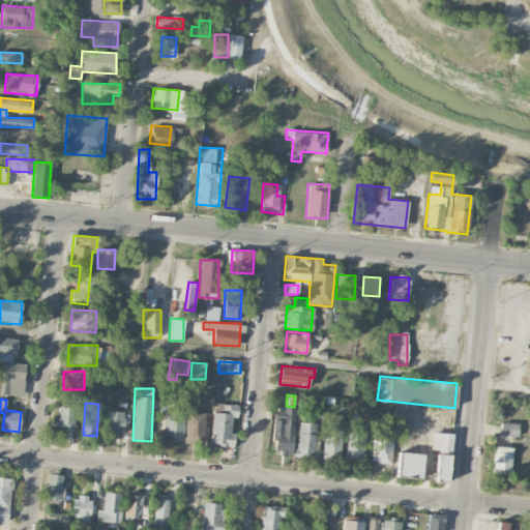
[(238,418),(238,405),(212,404),(210,445),(232,446),(233,417),(238,418)]
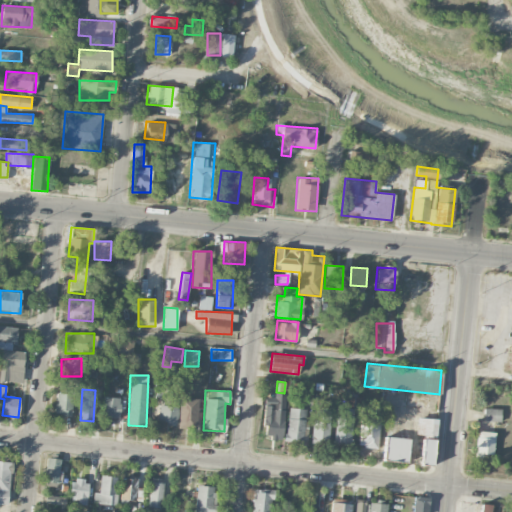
[(179,393),(171,392),(171,406),(179,407),(179,393)]
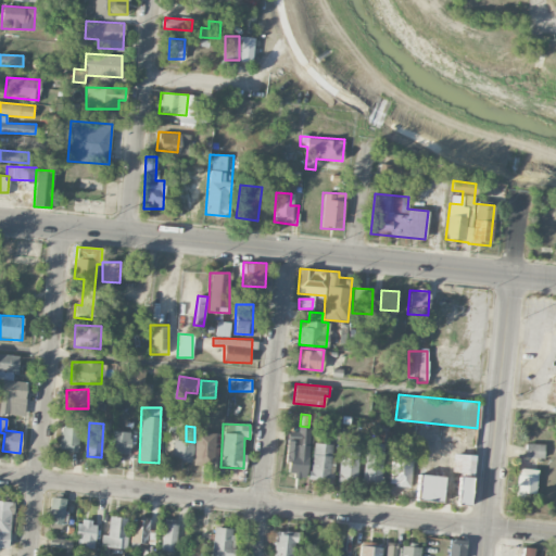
[(77,452),(78,427),(61,427),(60,451),(77,452)]
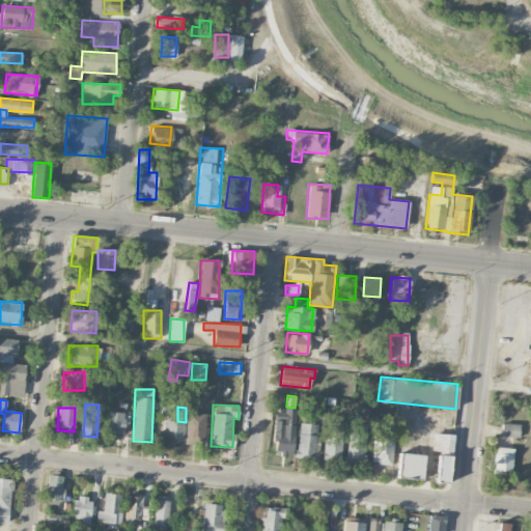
[(295,410),(285,409),(285,413),(275,412),(272,441),(276,442),(275,454),(291,455),(295,410)]
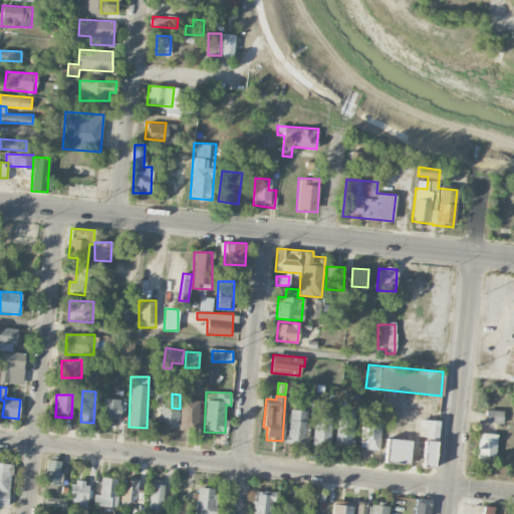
[(120,399),(103,399),(102,419),(119,420),(120,399)]
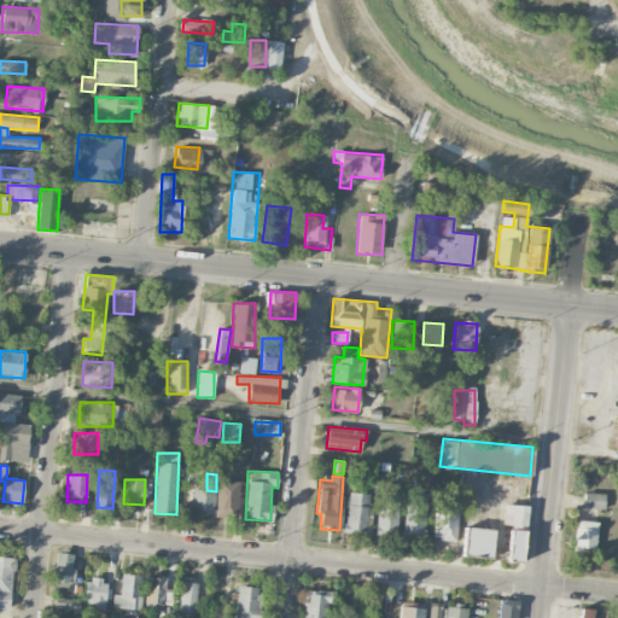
[(240,482),(219,479),(215,516),(237,518),(240,482)]
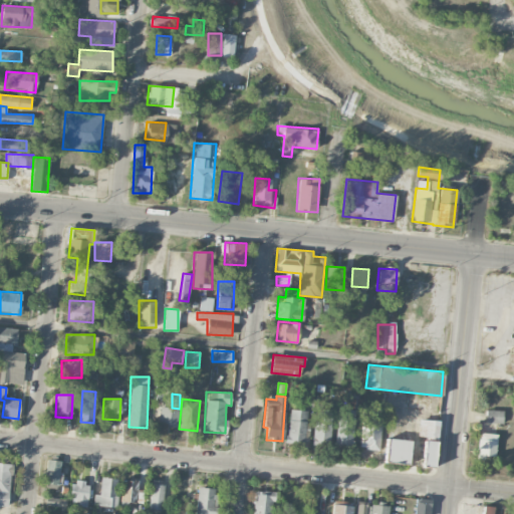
[(156,407),(154,423),(177,426),(179,410),(156,407)]
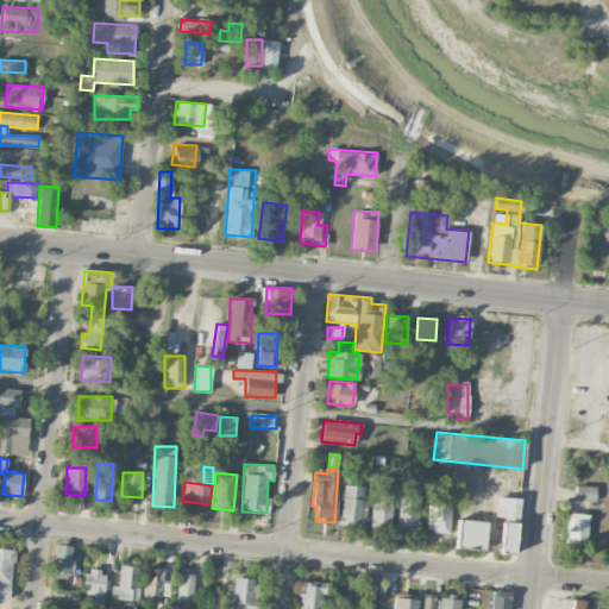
[(344,484),(363,487),(359,526),(340,523),(344,484)]
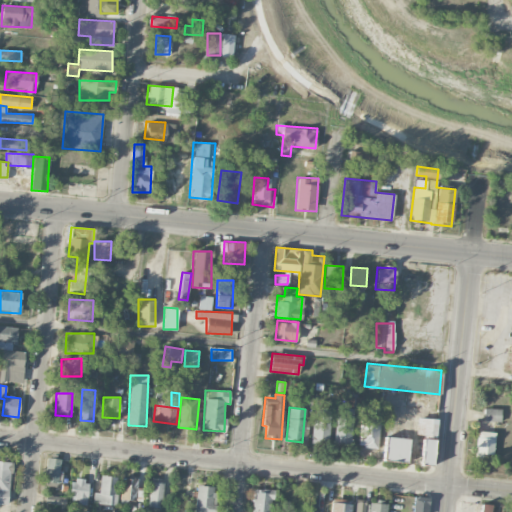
[(353,408),(343,407),(342,414),(336,413),(333,445),(349,447),(353,408)]
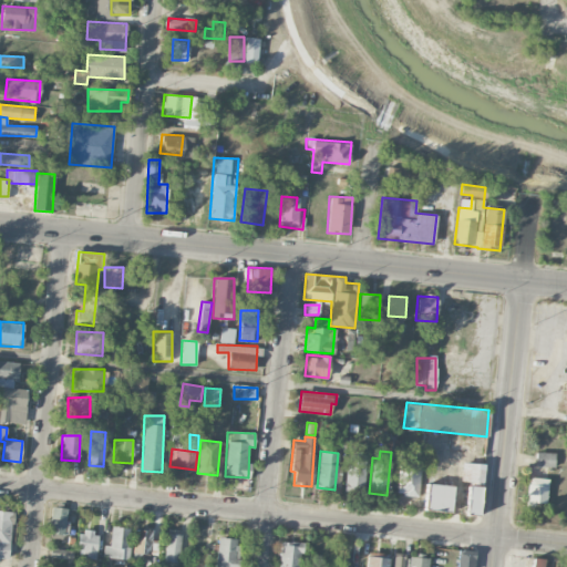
[(535,466),(554,466),(554,452),(535,452),(535,466)]
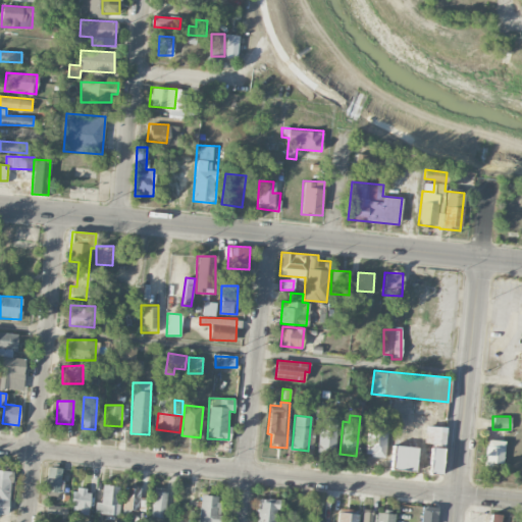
[(319,417),(336,419),(333,455),(316,453),(319,417)]
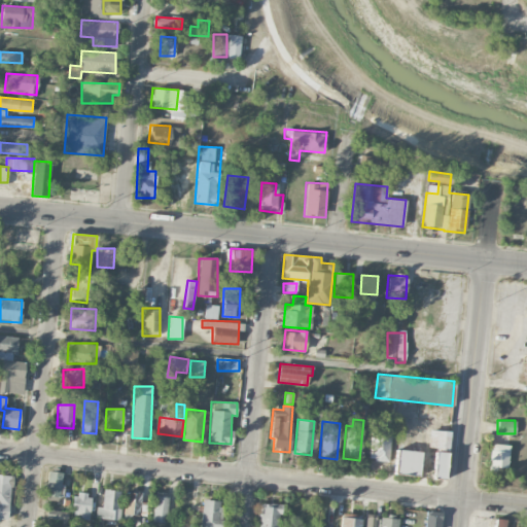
[(388,462),(391,424),(372,422),(367,460),(388,462)]
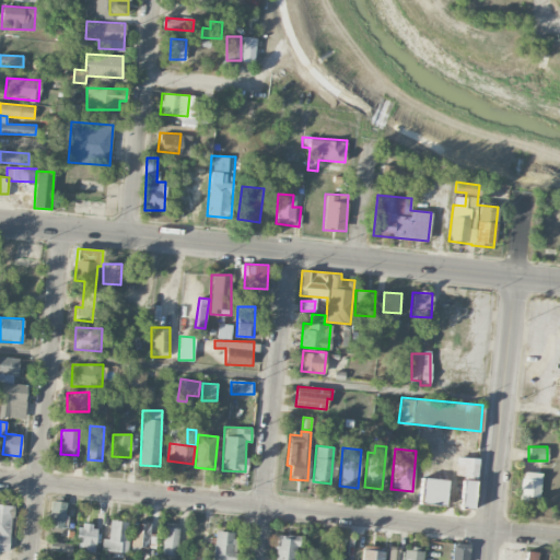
[(456,456),(454,475),(476,477),(477,458),(456,456)]
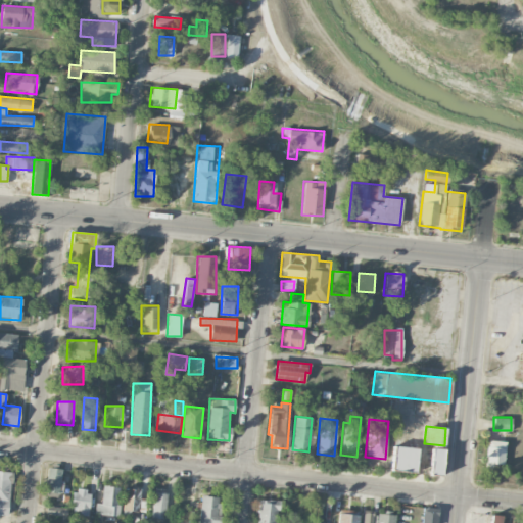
[(505,441),(487,439),(485,468),(503,469),(505,441)]
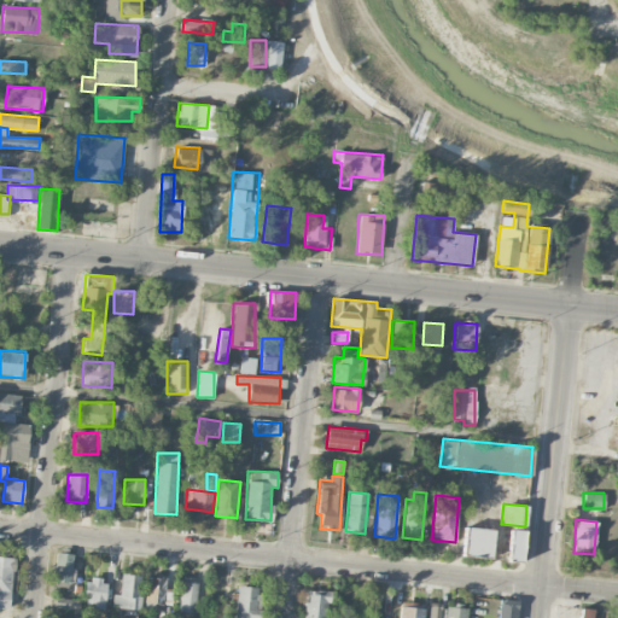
[(465,526),(493,530),(489,558),(461,555),(465,526)]
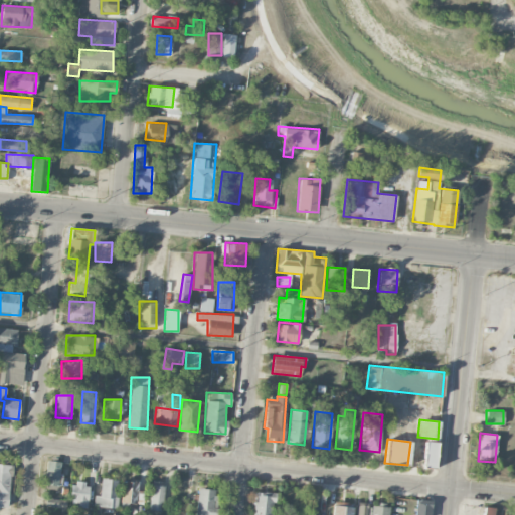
[(434,469),(437,443),(425,441),(422,467),(434,469)]
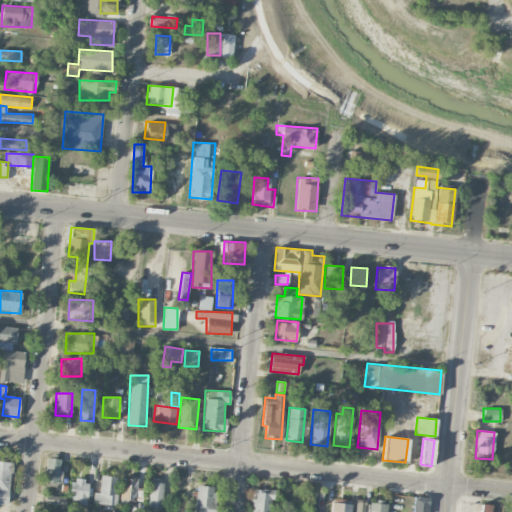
[(60,458),(46,458),(45,481),(59,482),(60,458)]
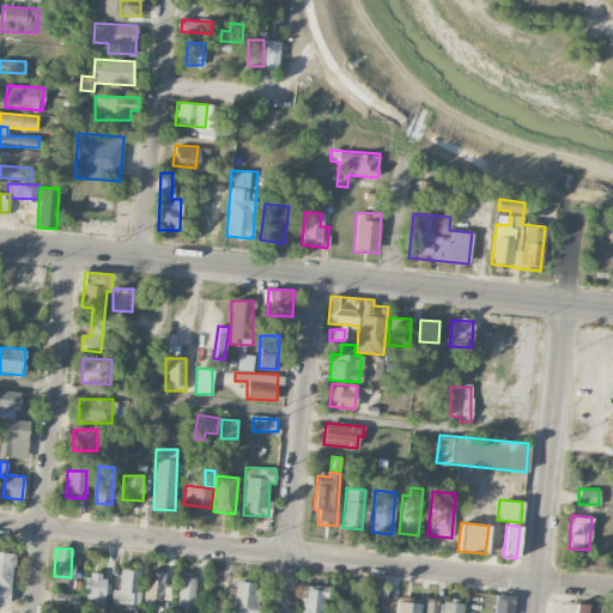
[(0,602),(12,604),(13,552),(0,551),(0,602)]
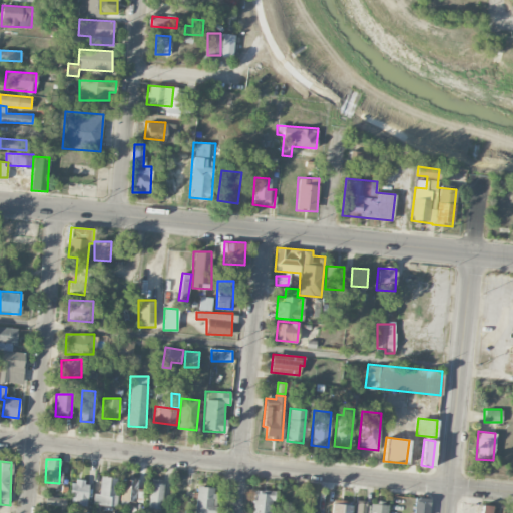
[(118,478),(101,475),(98,494),(94,493),(93,503),(114,507),(118,478)]
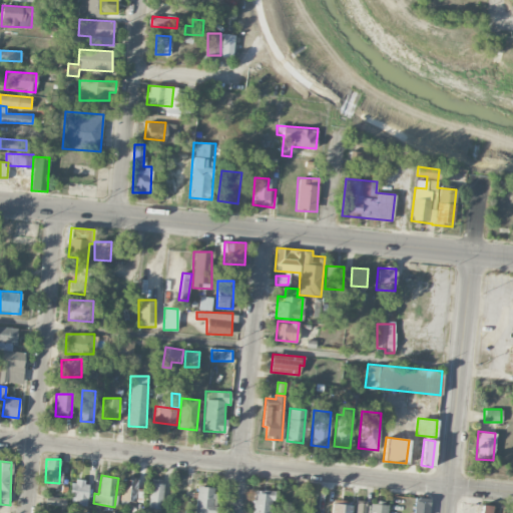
[(120,503),(133,504),(133,502),(143,503),(143,491),(137,491),(138,479),(121,479),(120,503)]
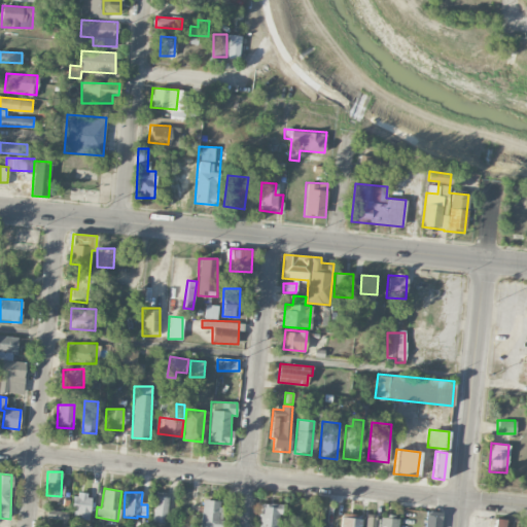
[(90,494),(74,493),(73,519),(89,519),(90,494)]
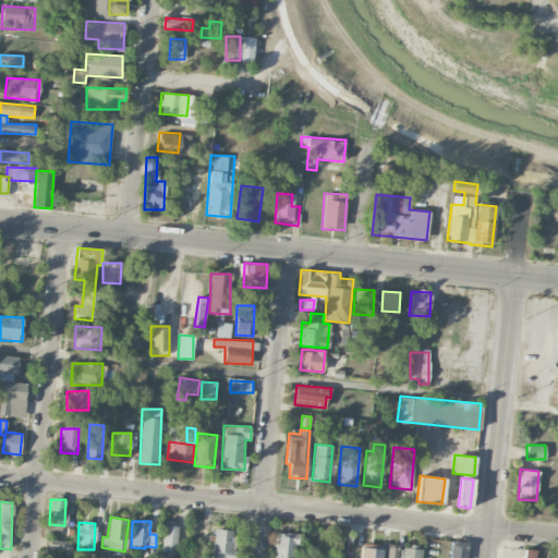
[(178,525),(165,524),(162,553),(177,554),(178,525)]
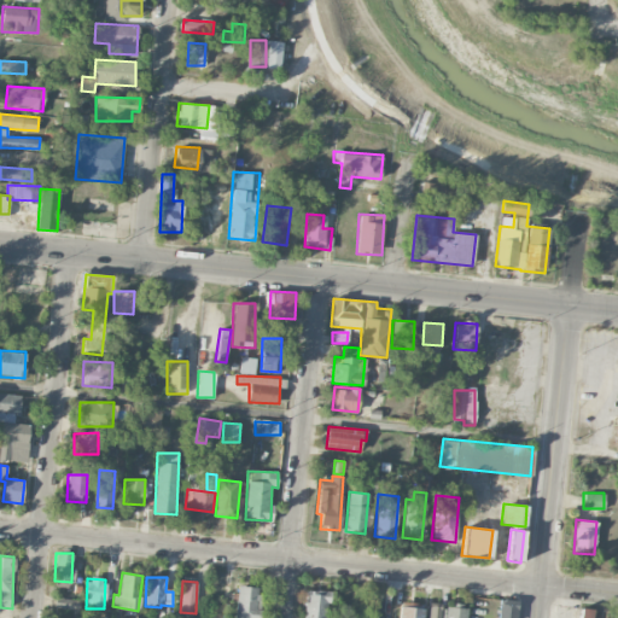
[(257,617),(258,587),(237,586),(235,617),(257,617)]
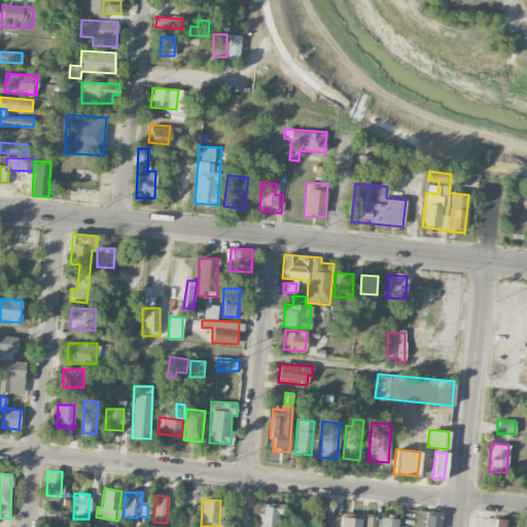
[(258,526),(260,502),(282,504),(281,526),(258,526)]
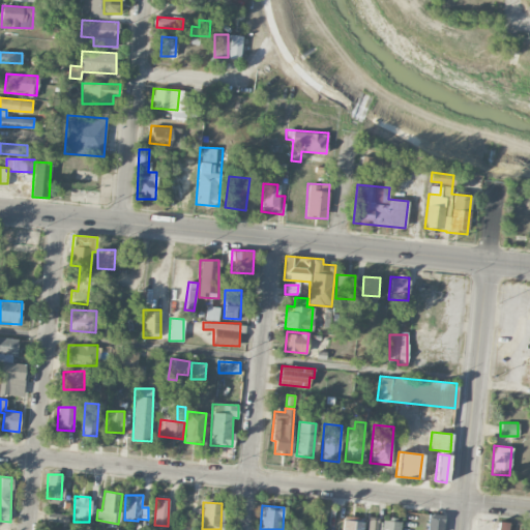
[(442,529),(444,514),(429,513),(427,529),(442,529)]
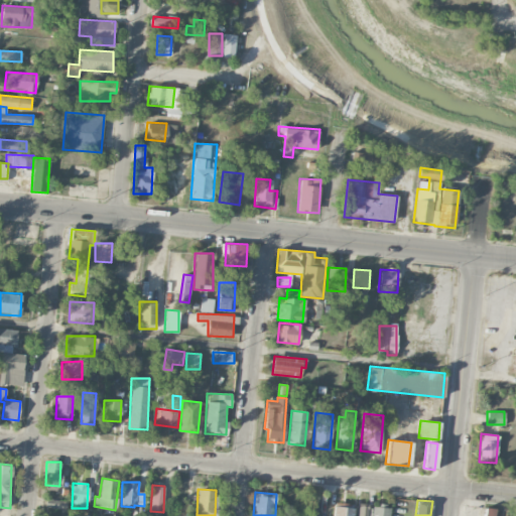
[(335,502),(335,506),(334,506),(332,515),(353,515),(354,508),(353,507),(353,504),(335,502)]
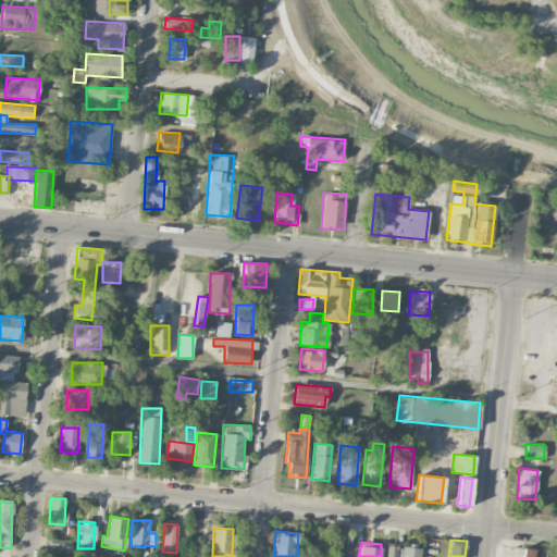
[(397,544),(395,556),(385,556),(386,543),(397,544)]
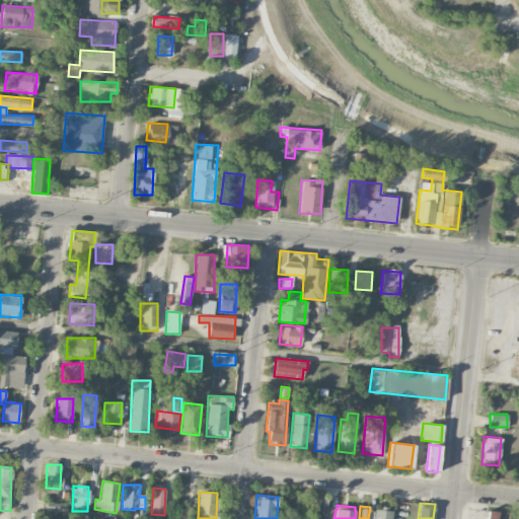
[(391,518),(392,511),(388,511),(388,507),(379,506),(378,509),(375,509),(373,518),(391,518)]
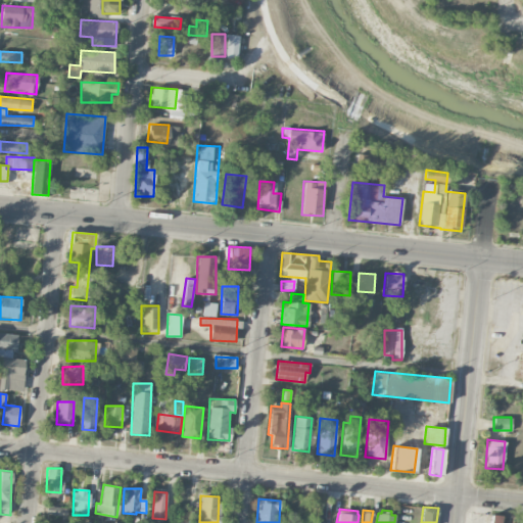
[(502,522),(503,515),(470,512),(468,522),(502,522)]
